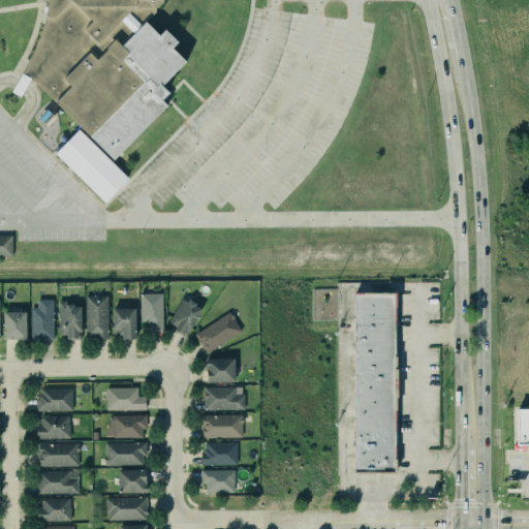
[(164,0),(144,21),(184,61),(154,91),(166,106),(112,161),(78,128),(22,69),(34,43),(43,16),(44,0),(164,0)]
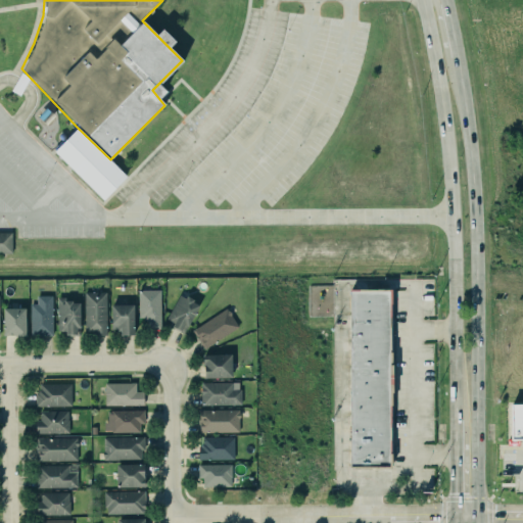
[(77,127),(53,150),(102,198),(126,175),(110,159),(77,127)]
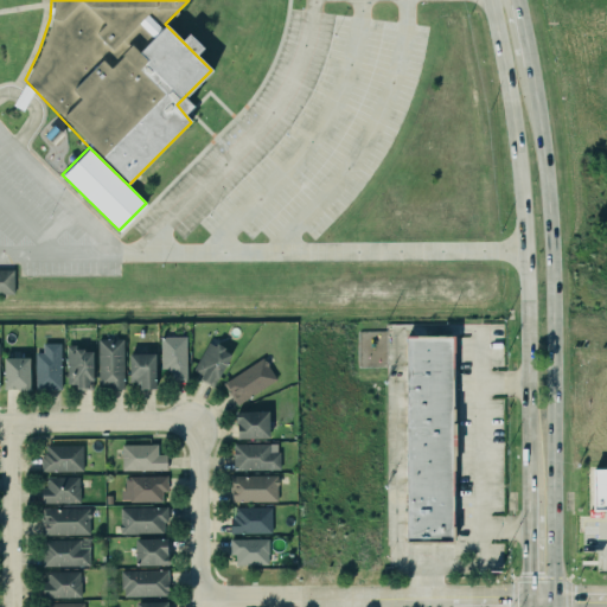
[(0,293),(14,293),(14,269),(0,269),(0,293)]
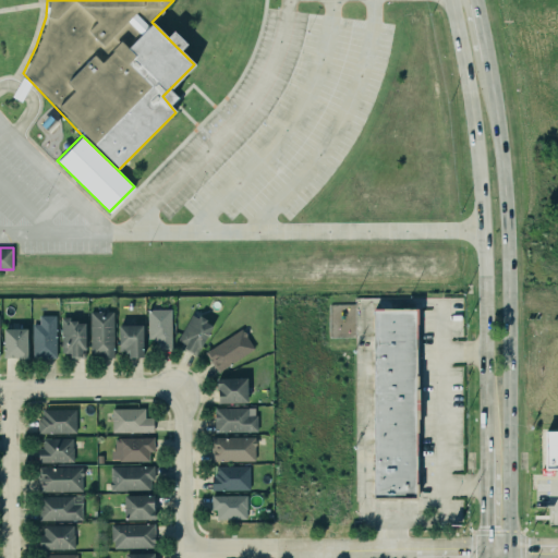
[(368,305),(411,305),(412,489),(370,489),(368,305)]
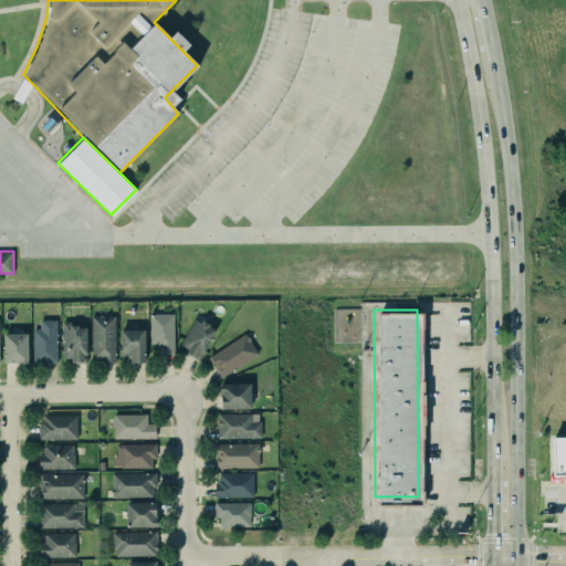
[(174,314),(149,314),(150,345),(159,345),(160,355),(175,355),(174,314)]
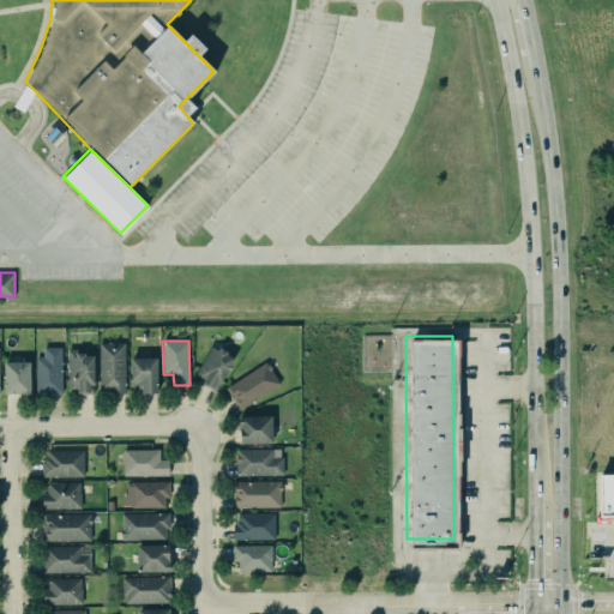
[(98,343),(100,393),(125,392),(125,342),(98,343)]
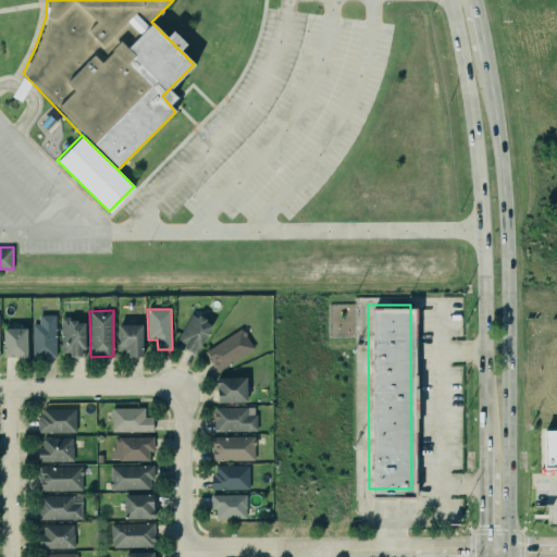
[(189,311),(176,337),(184,342),(182,347),(195,354),(211,322),(205,319),(206,316),(198,311),(196,314),(189,311)]
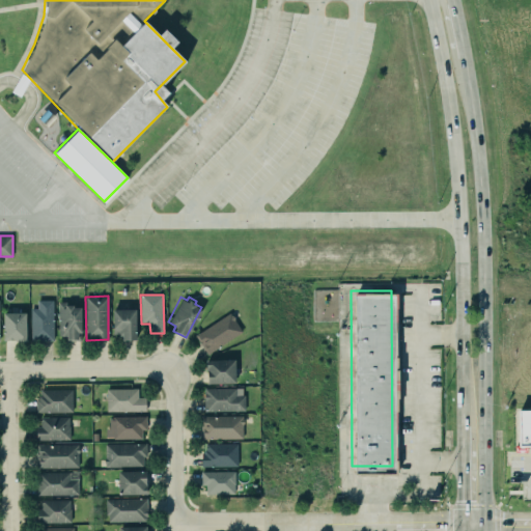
[(30,309),(31,341),(54,340),(53,300),(37,300),(37,308),(30,309)]
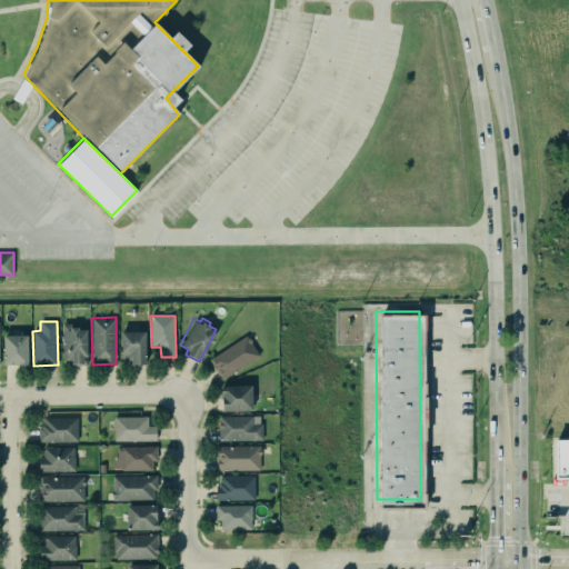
[(88,362),(87,326),(62,327),(63,363),(88,362)]
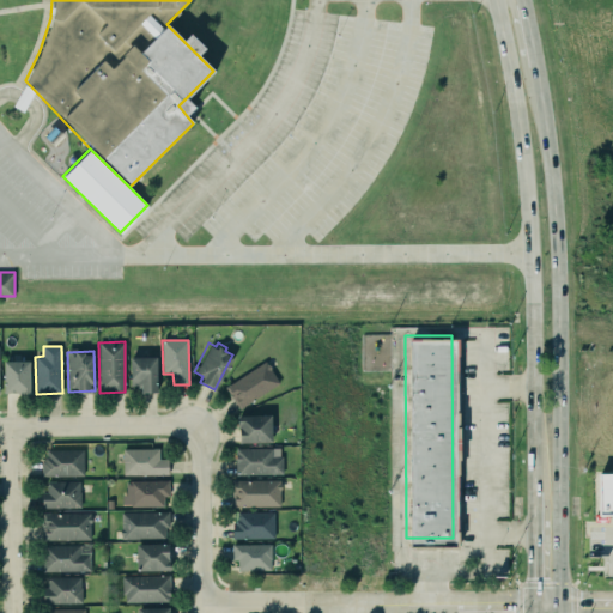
[(131,387),(140,387),(140,393),(157,393),(157,357),(131,357),(131,387)]
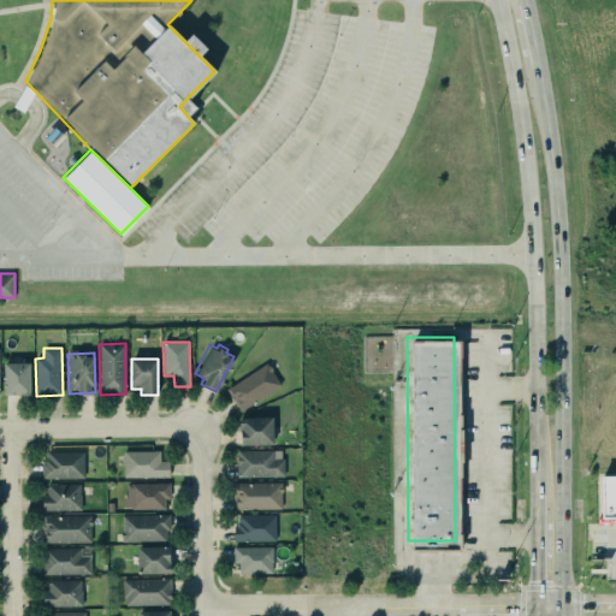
[(29,362),(4,363),(4,396),(30,396),(29,362)]
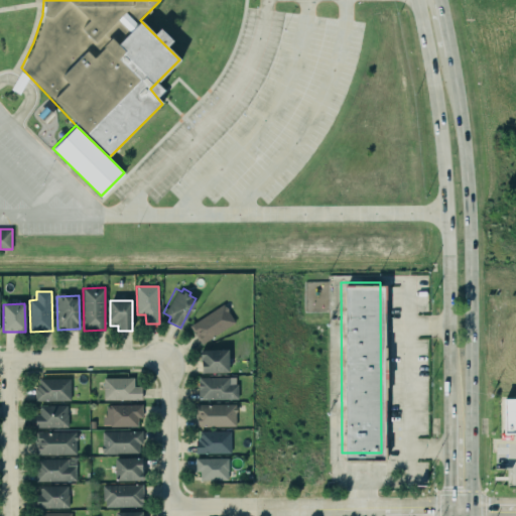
[(200,343),(235,327),(226,306),(190,323),(200,343)]
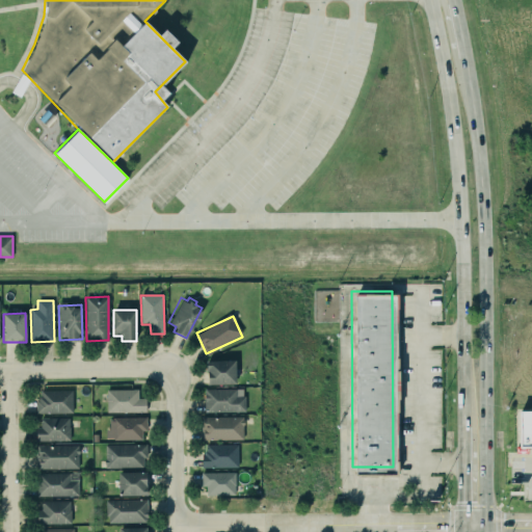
[(235,361),(207,362),(208,384),(236,383),(235,361)]
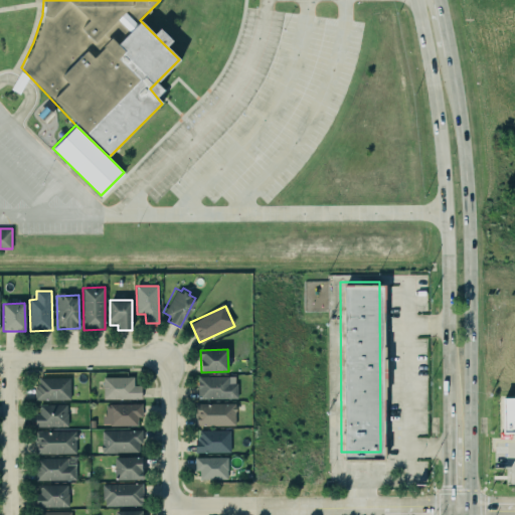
[(100,372),(100,395),(139,394),(139,381),(131,381),(131,372),(100,372)]
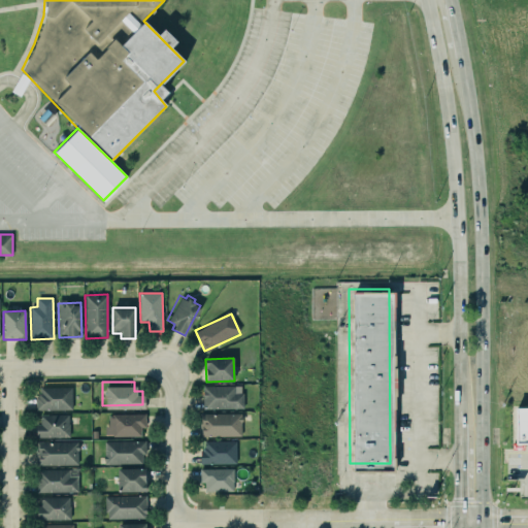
[(37,410),(72,409),(71,387),(37,388),(37,410)]
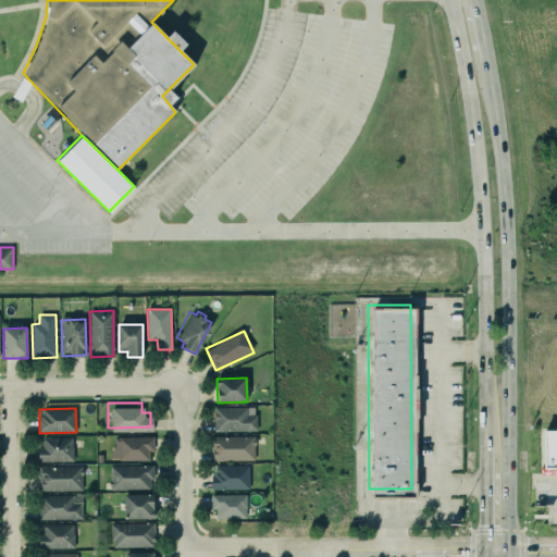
[(256,431),(256,408),(214,408),(214,431),(256,431)]
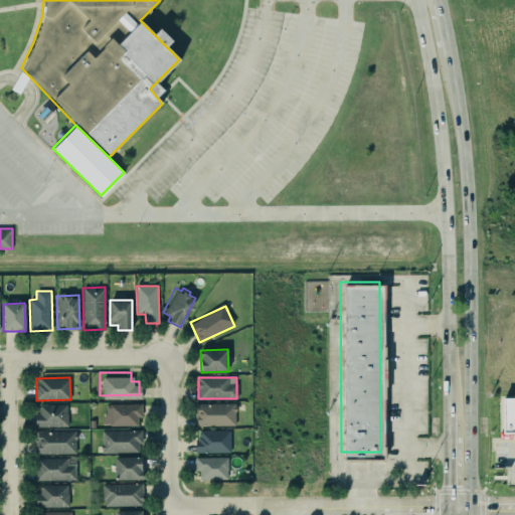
[(514,394),(502,395),(501,430),(514,430),(514,394)]
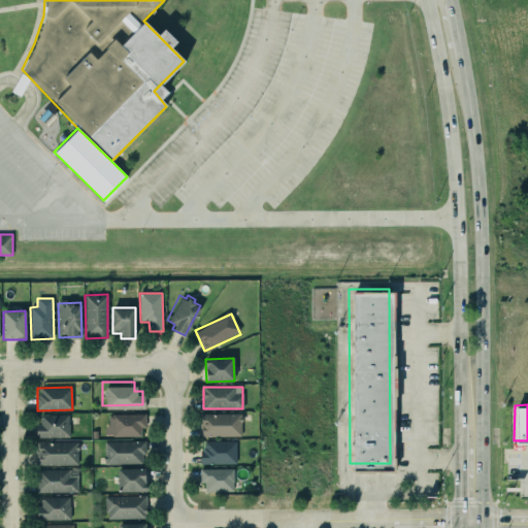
[(39,413),(68,413),(68,436),(35,437),(34,423),(39,423),(39,413)]
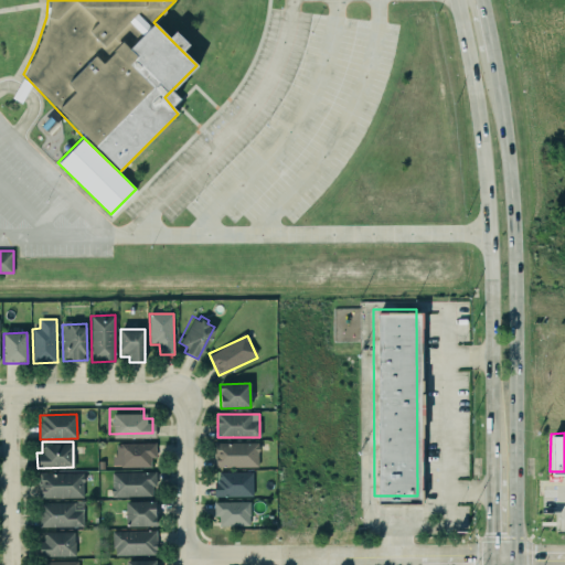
[(153,441),(115,443),(115,454),(110,455),(112,465),(119,465),(119,467),(150,466),(150,456),(153,456),(153,441)]
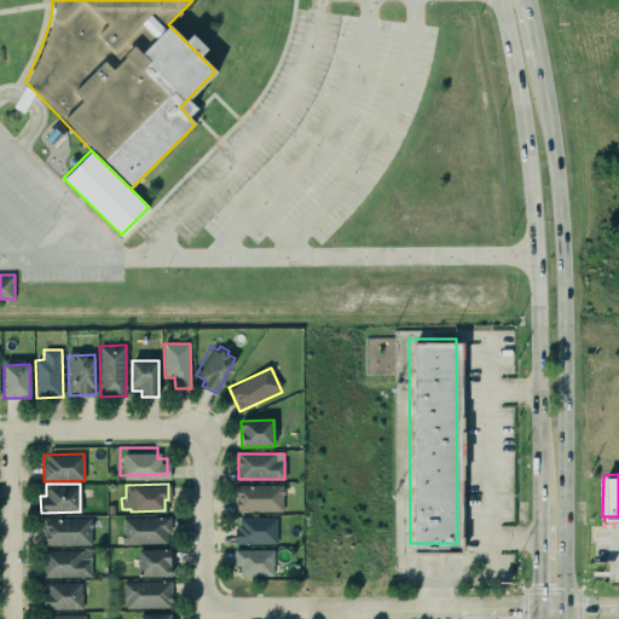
[(283,485),(235,485),(235,512),(283,512),(283,485)]
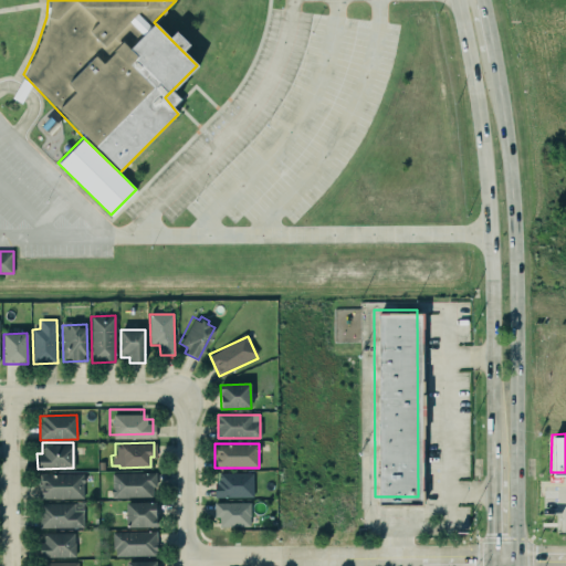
[(217,469),(251,468),(251,495),(211,495),(211,481),(217,469)]
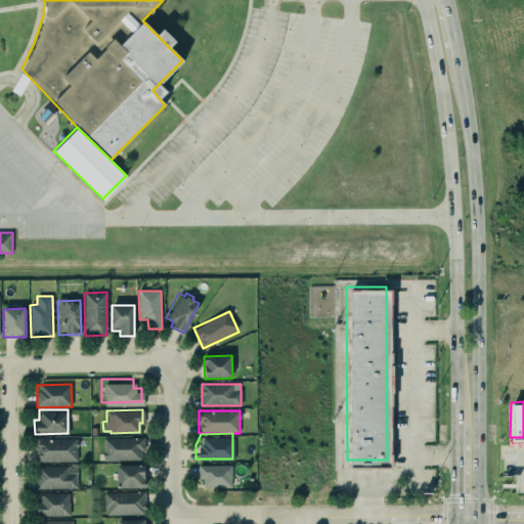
[(35,436),(35,460),(76,459),(76,436),(35,436)]
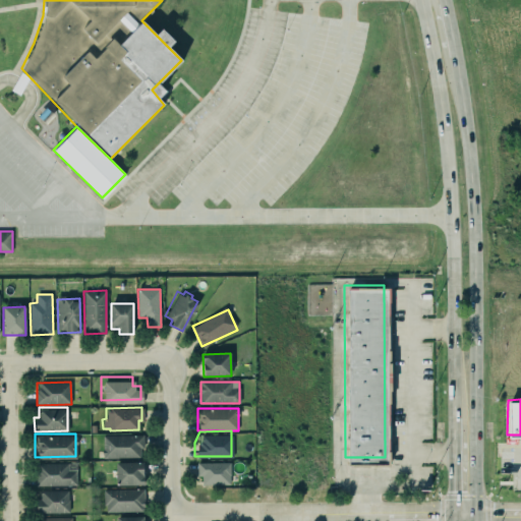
[(103,435),(103,458),(142,458),(142,436),(103,435)]
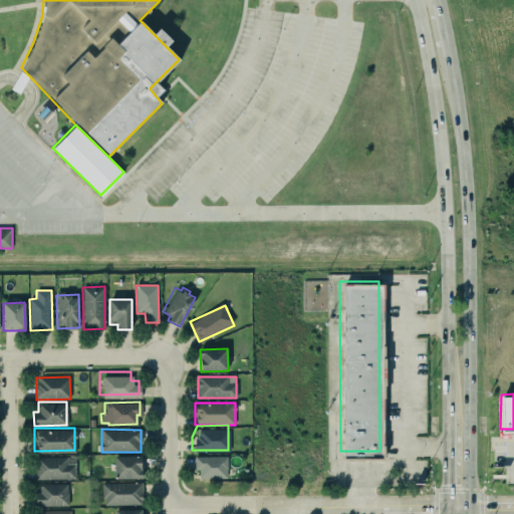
[(112,454),(139,454),(141,454),(141,459),(141,477),(112,477),(112,454)]
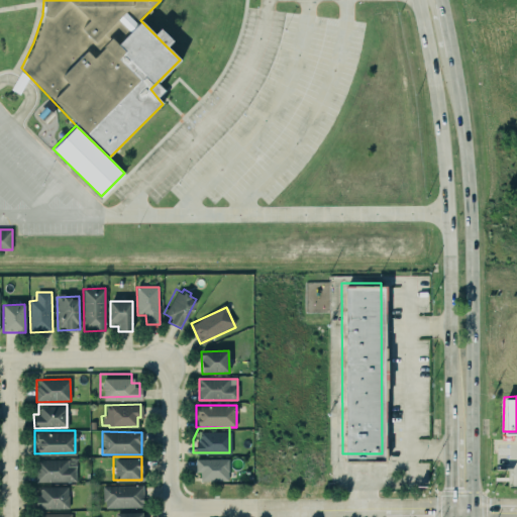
[(229,459),(196,458),(196,473),(201,473),(201,481),(229,482),(229,459)]
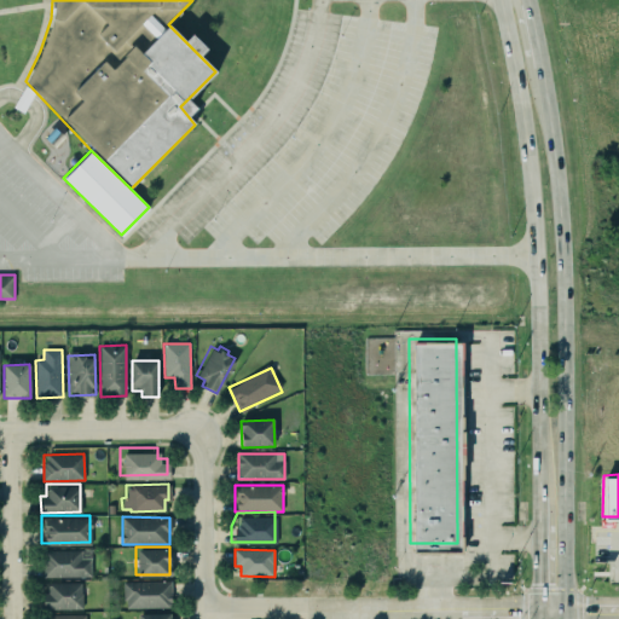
[(91,577),(91,559),(81,557),(81,550),(42,550),(42,577),(91,577)]
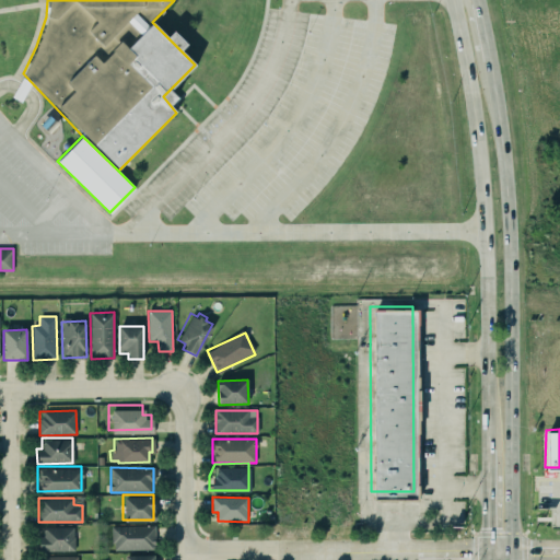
[(41,524),(70,523),(72,550),(37,552),(36,538),(42,534),(41,524)]
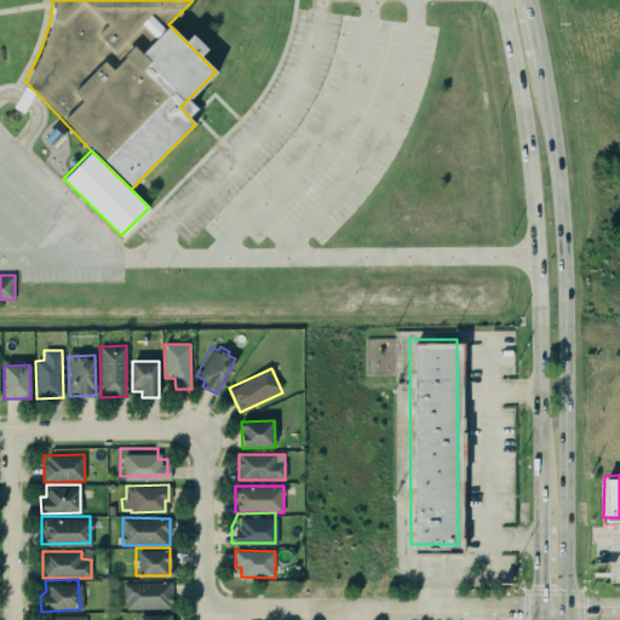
[(172,581),(125,583),(125,609),(172,609),(172,581)]
